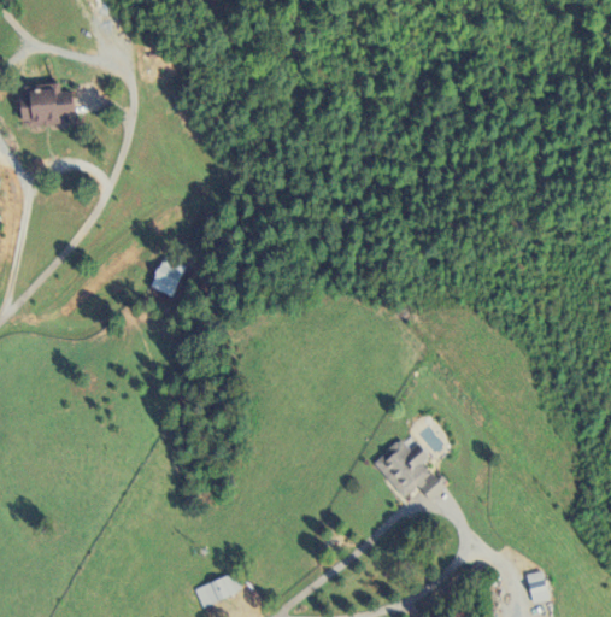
[(74,92),(21,92),(21,124),(64,124),(64,117),(74,117),(74,92)]
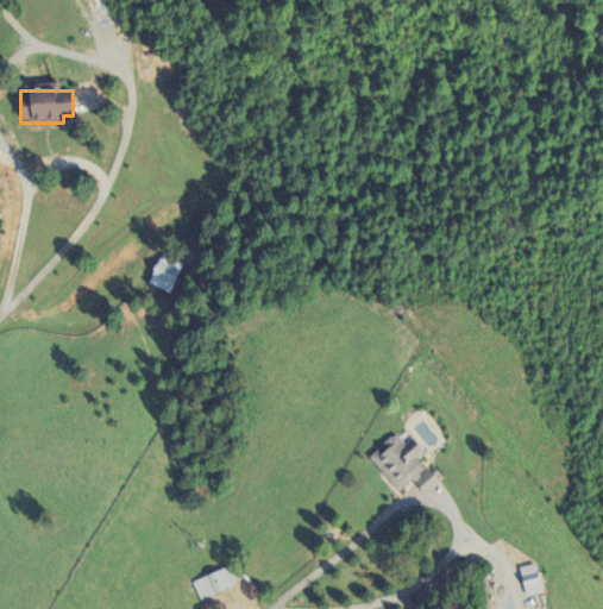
[(181,264),(159,256),(146,284),(168,294),(181,264)]
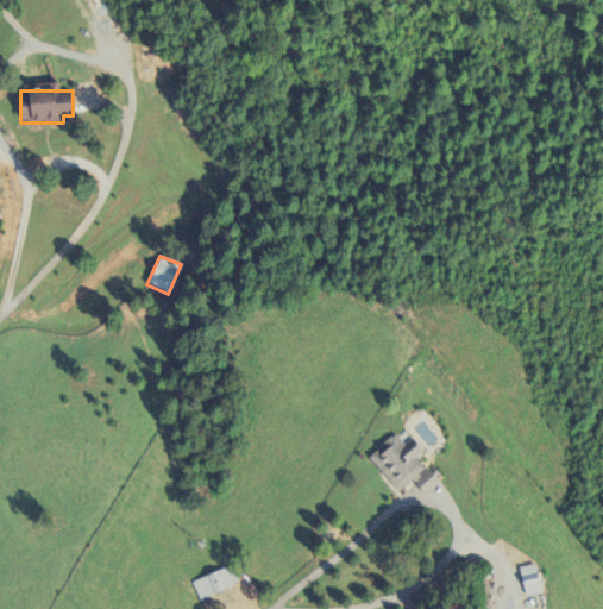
[(369,457),(400,491),(413,478),(427,494),(440,482),(419,458),(426,451),(414,438),(407,445),(396,433),(369,457)]
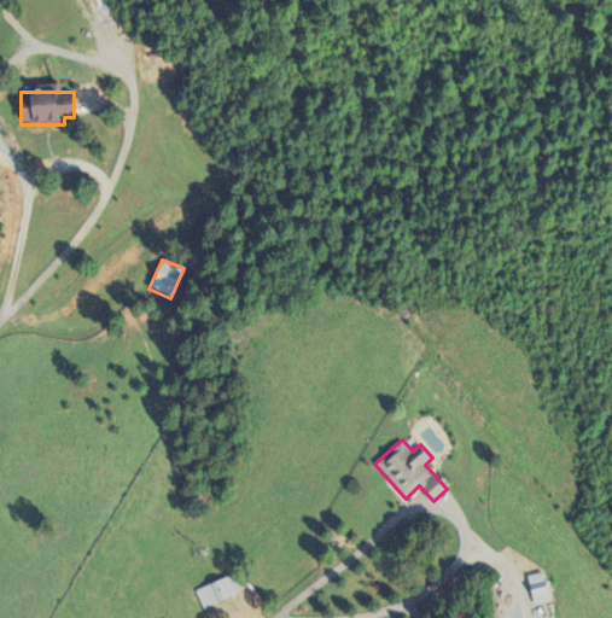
[(526,576),(534,605),(551,601),(542,571),(526,576)]
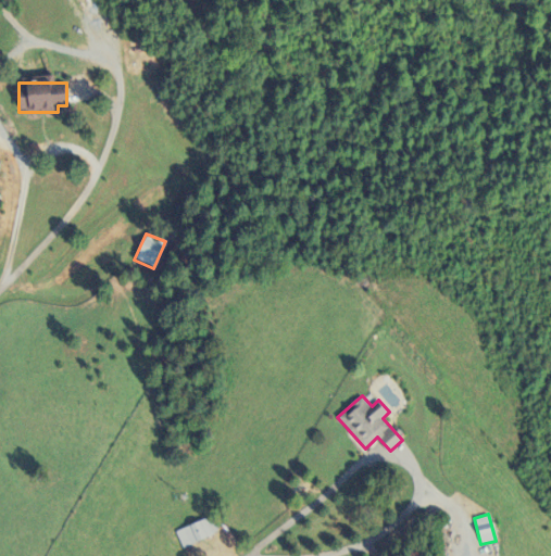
[(214,534),(208,518),(174,531),(179,547),(214,534)]
